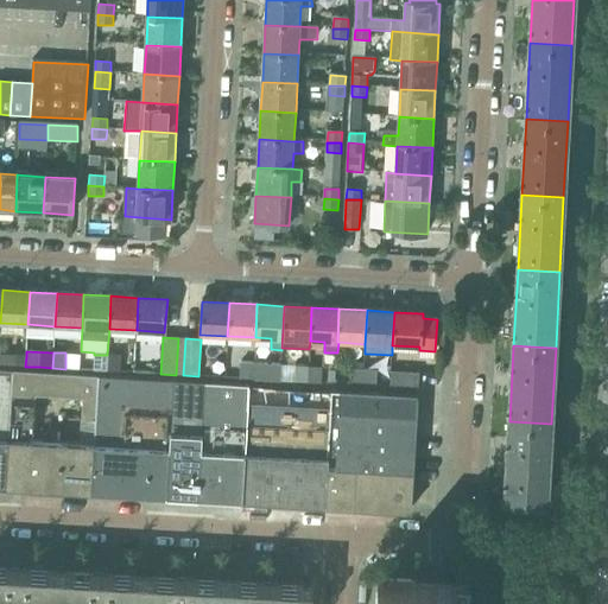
[(0,354),(0,364),(12,366),(25,367),(26,356),(12,355),(0,354)]
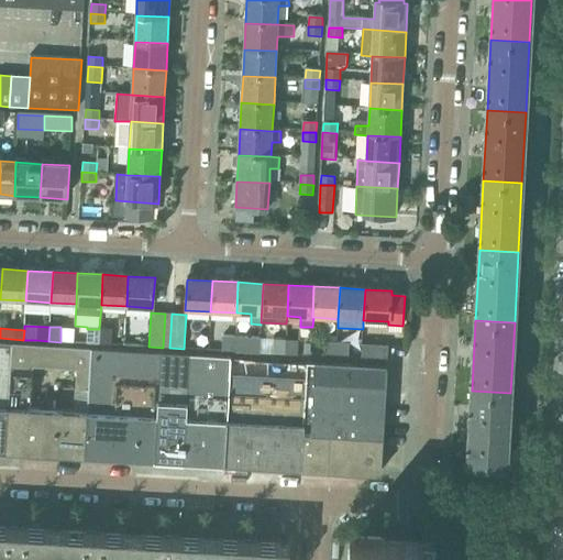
[(87,343),(99,344),(99,329),(87,329),(87,343)]
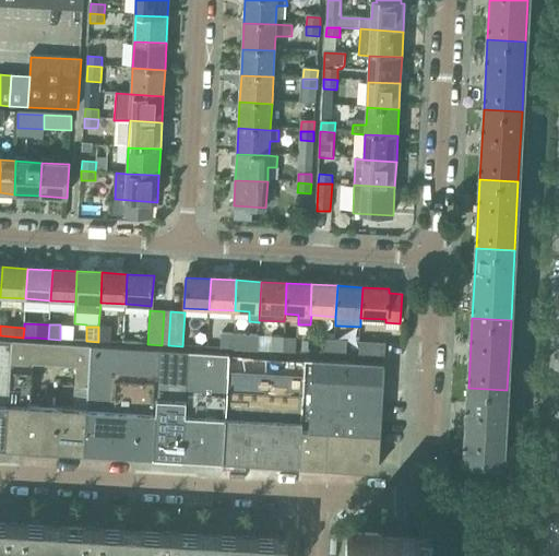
[(98,327),(98,342),(110,342),(110,328),(98,327)]
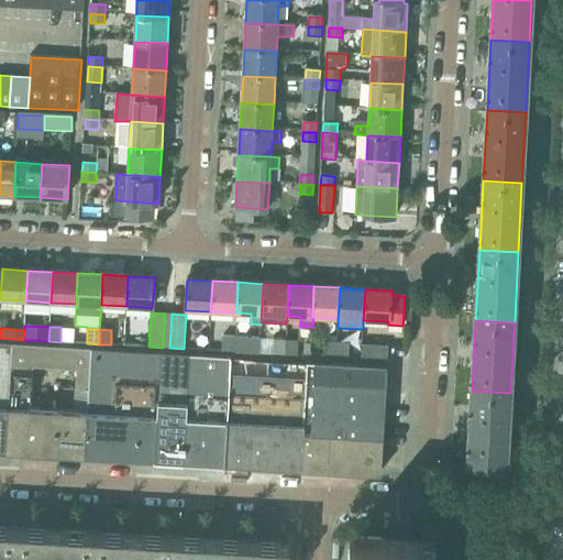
[(222,351),(234,352),(235,338),(223,337),(222,351)]
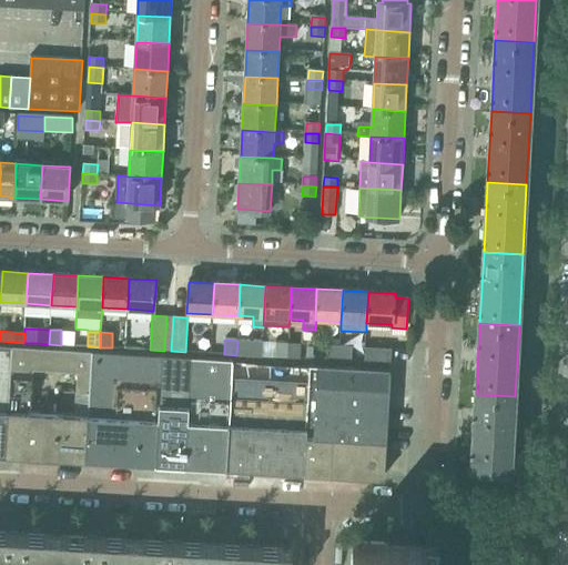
[(237,341),(236,355),(262,356),(263,342),(237,341)]
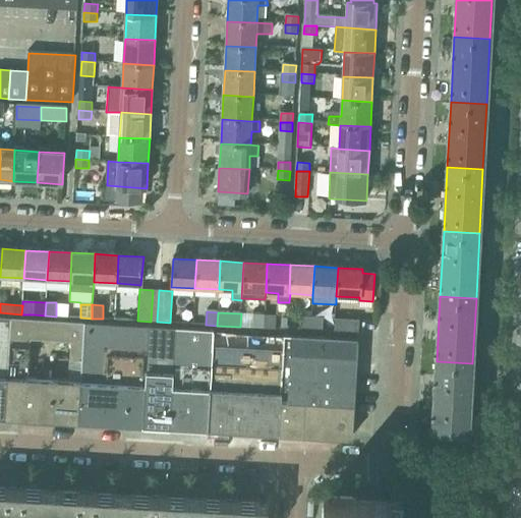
[(252,328),(264,328),(265,315),(252,314),(252,328)]
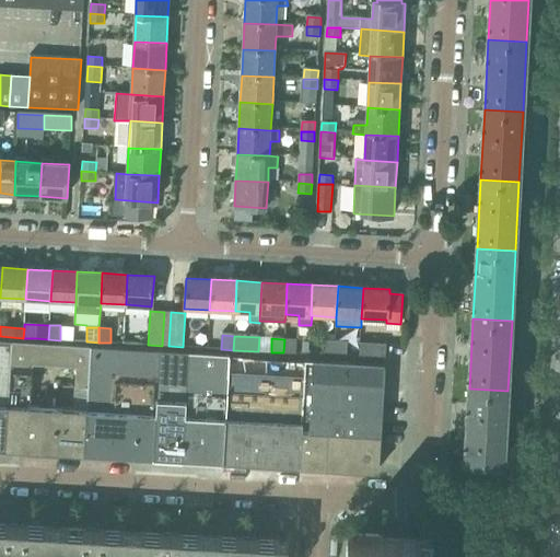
[(284,339),(283,352),(295,354),(296,339),(284,339)]
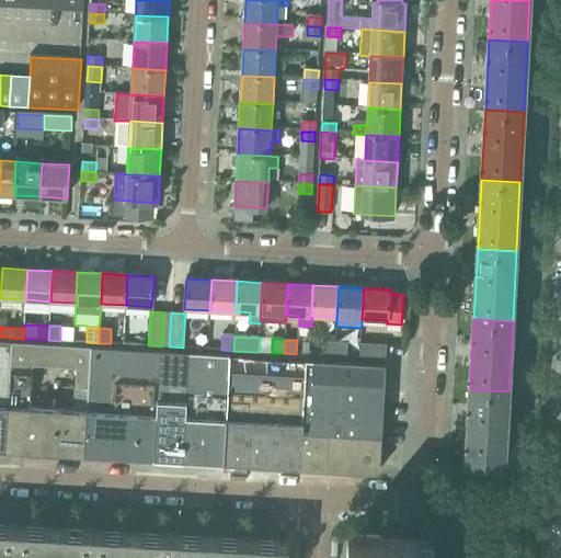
[(7,443),(12,343),(0,342),(0,450),(6,451),(6,443),(7,443)]
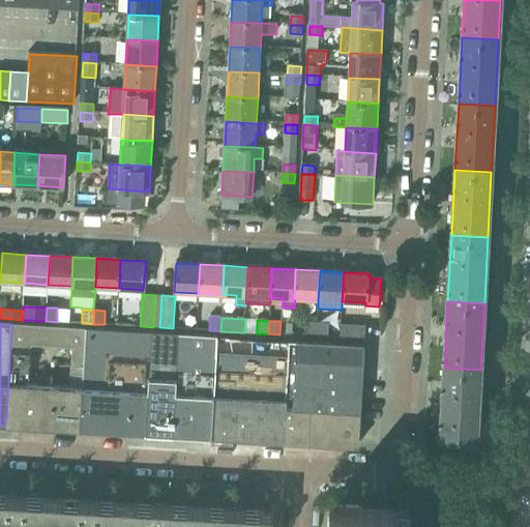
[(304,335),(316,337),(317,323),(305,323),(304,335)]
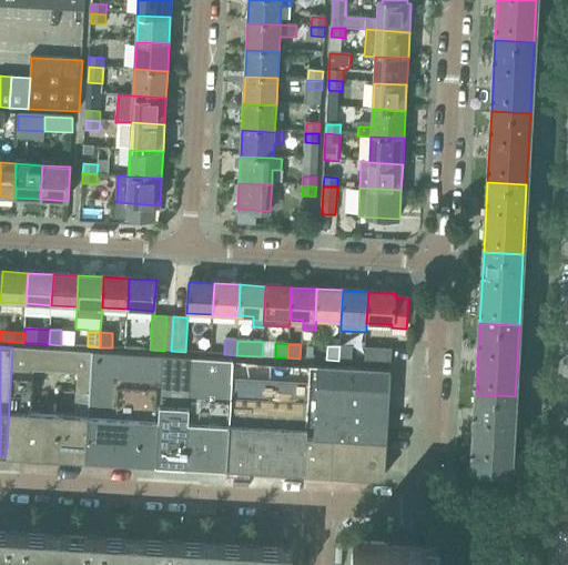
[(340,346),(338,361),(351,362),(352,347),(340,346)]
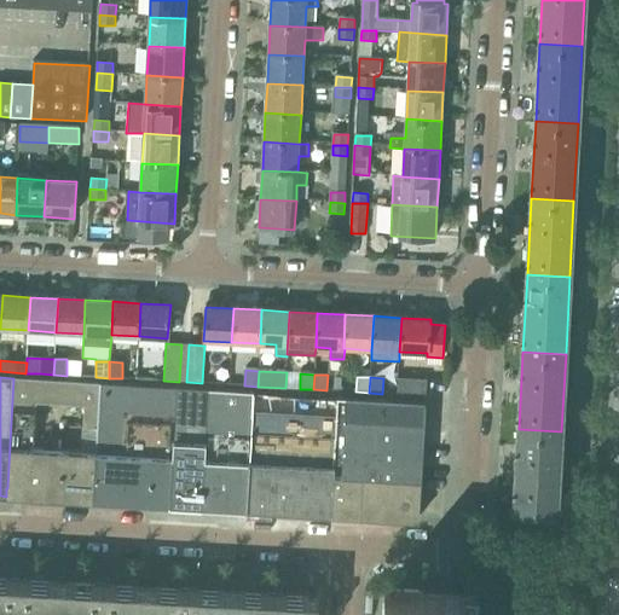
[(6,488),(6,497),(21,498),(61,500),(64,451),(34,448),(36,404),(85,407),(84,429),(97,430),(100,386),(100,384),(13,378),(7,488),(6,488)]
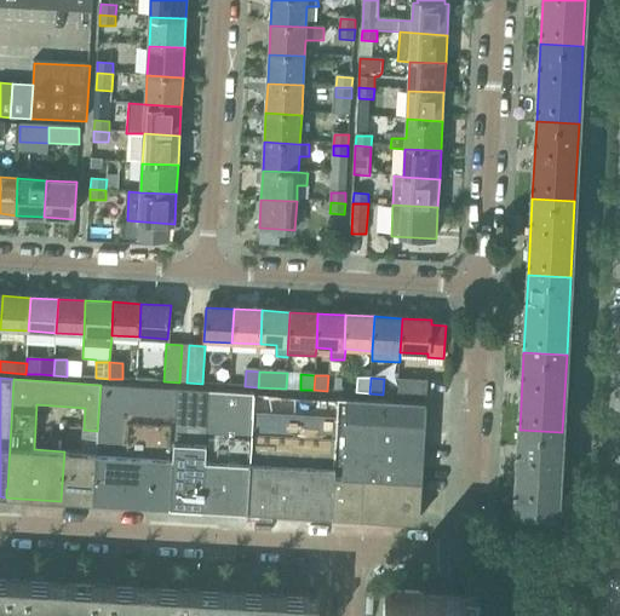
[(428,381),(399,379),(397,395),(426,397),(428,381)]
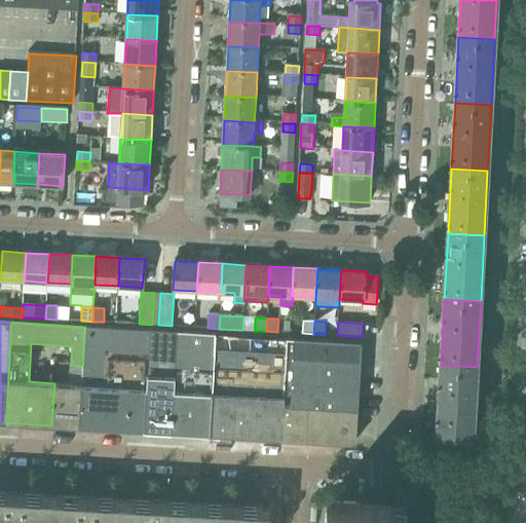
[(79,426),(112,428),(117,329),(85,328),(82,366),(81,384),(79,426)]
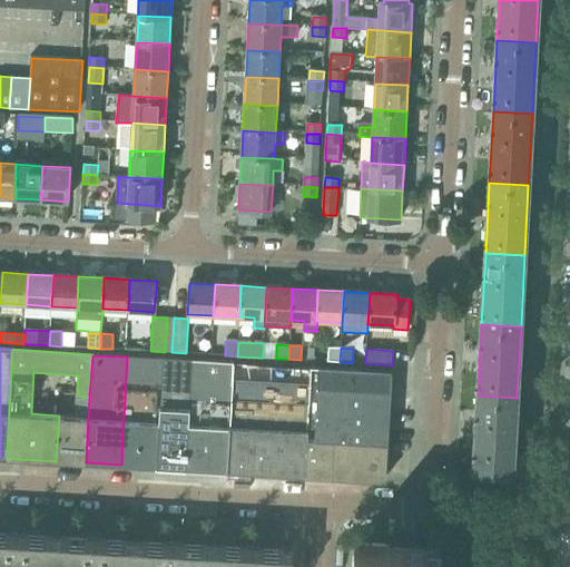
[(121,465),(156,467),(163,359),(127,357),(121,465)]
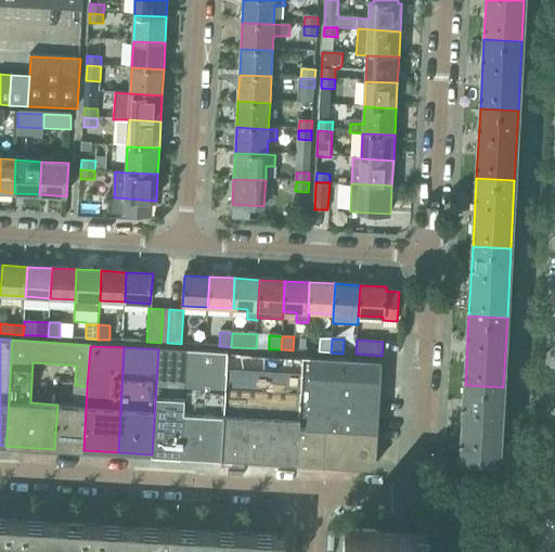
[(152,454),(181,456),(188,351),(158,349),(152,454)]
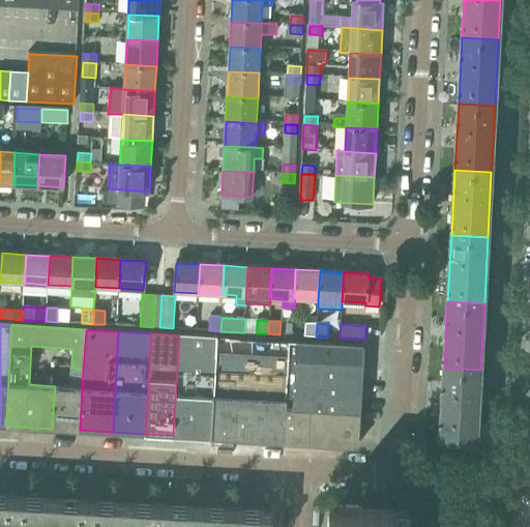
[(179,335),(173,435),(211,438),(214,373),(216,338),(179,335)]
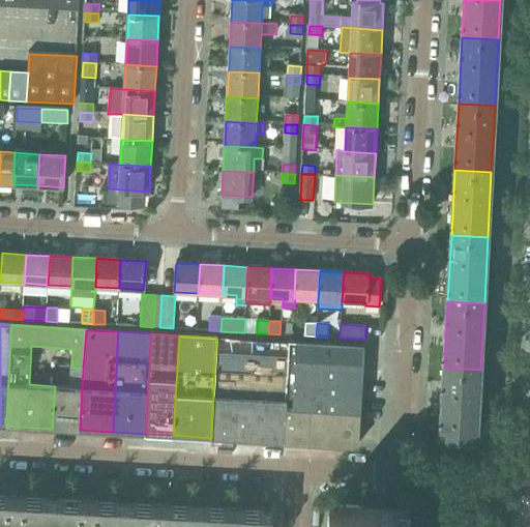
[(287,377),(283,441),(359,446),(359,445),(360,418),(365,346),(363,346),(289,342),(287,377)]
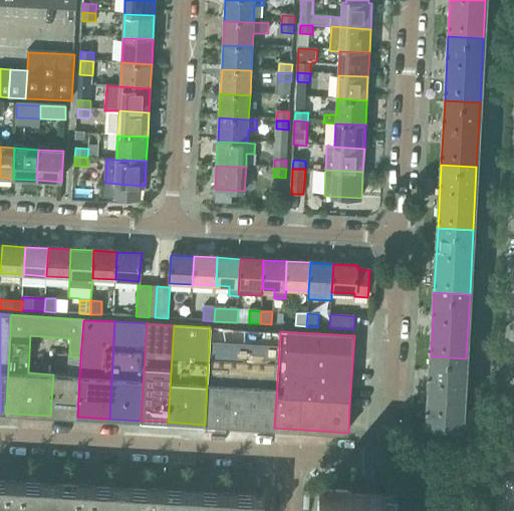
[(466,358),(431,356),(427,421),(463,423),(466,358)]
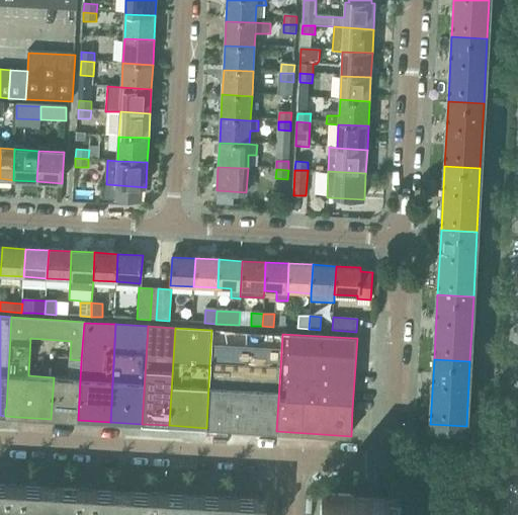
[(209,364),(206,428),(228,429),(252,430),(255,366),(209,364)]
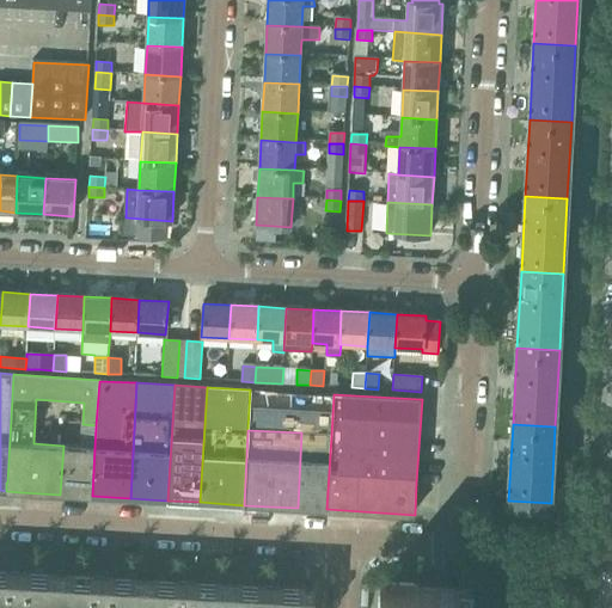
[(301,433),(298,508),(326,509),(331,435),(301,433)]
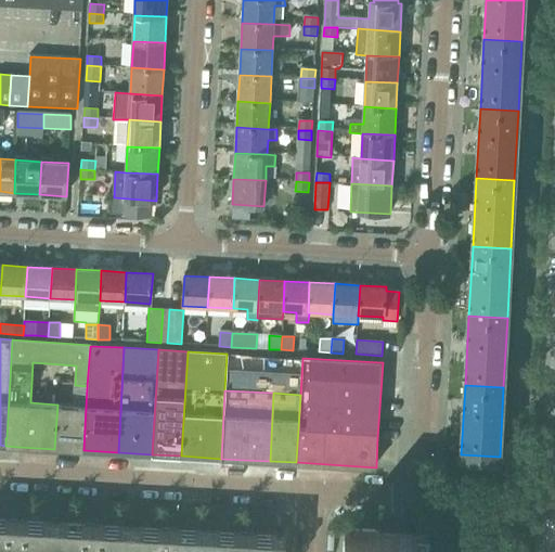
[(57,405),(54,449),(84,450),(86,406),(74,405),(57,405)]
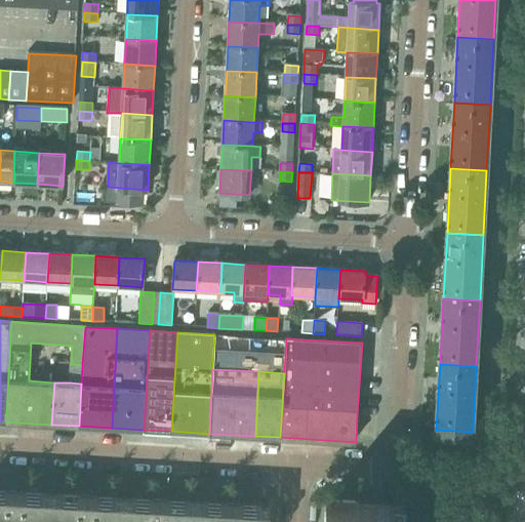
[(50,521),(52,495),(0,492),(0,521),(50,521)]
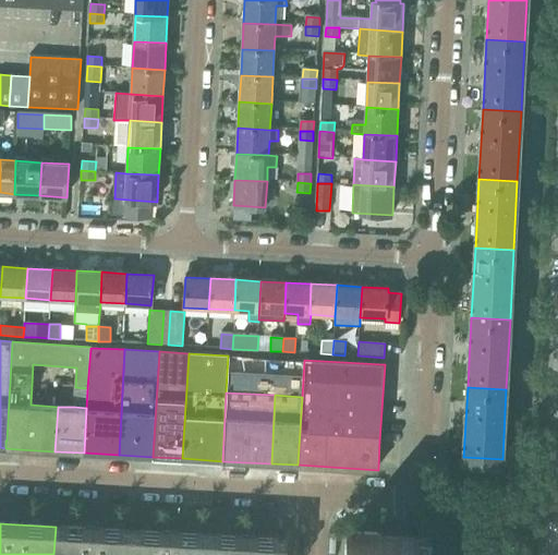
[(131,554),(133,531),(56,527),(53,554),(131,554)]
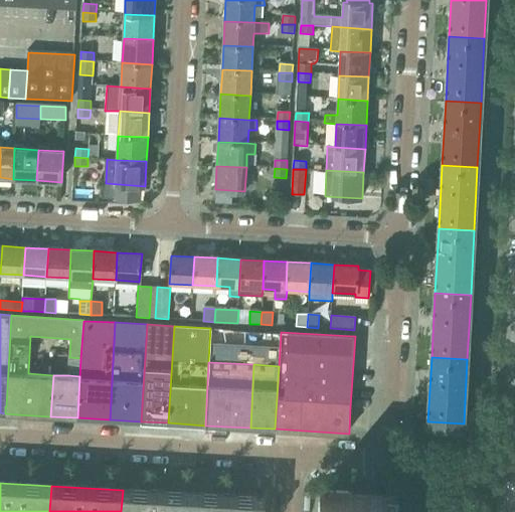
[(191,511),(193,494),(123,490),(121,511),(191,511)]
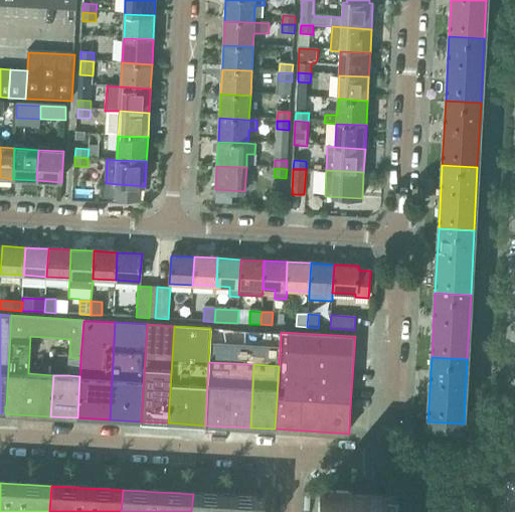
[(419,511),(420,502),(421,498),(399,496),(349,493),(332,493),(327,492),(320,492),(318,511),(419,511)]
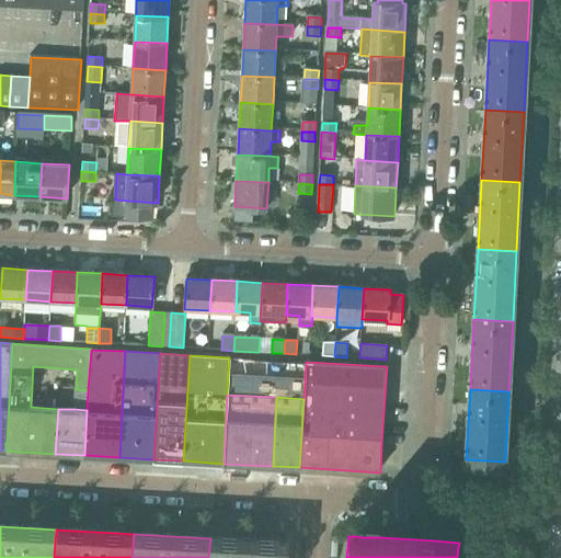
[(210,538),(208,557),(287,557),(289,543),(210,538)]
